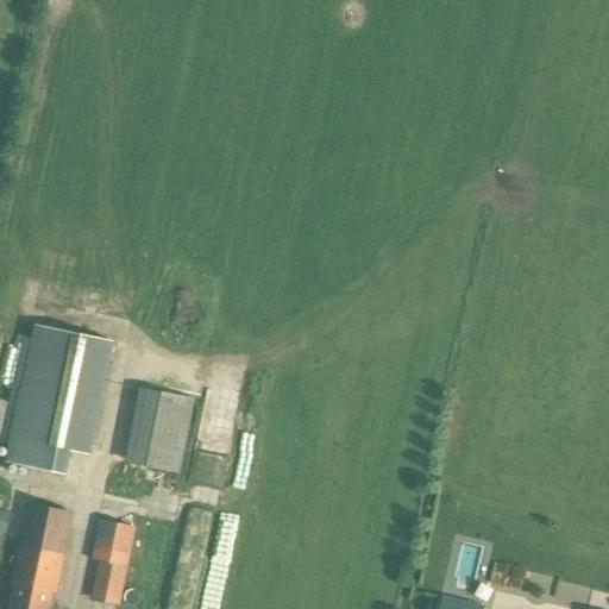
[(90,453),(113,341),(35,325),(6,462),(64,473),(69,449),(90,453)]
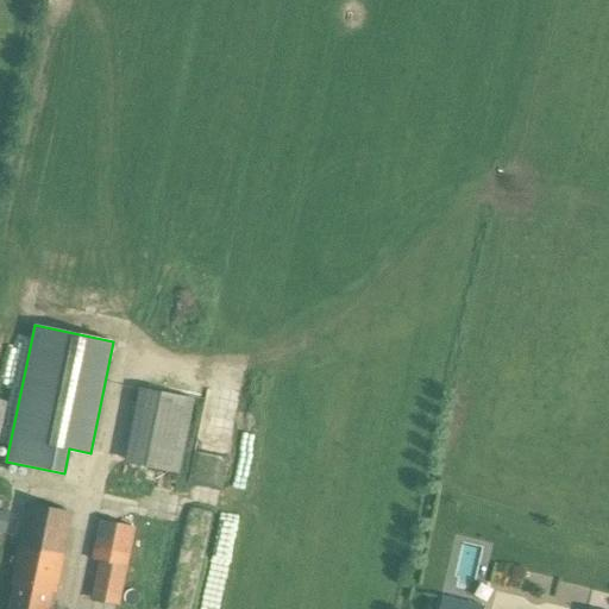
[(194,399),(140,388),(124,462),(179,473),(194,399)]
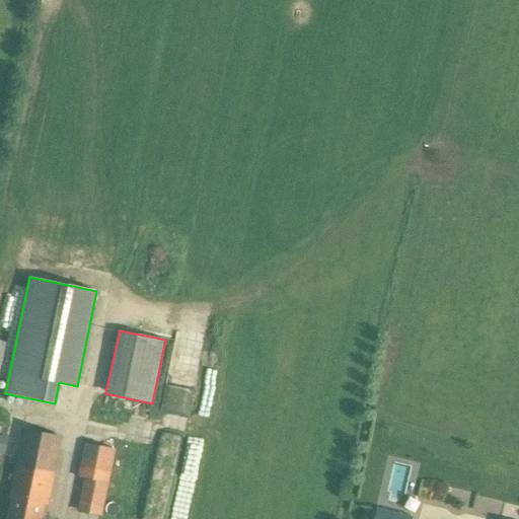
[(47,506),(61,438),(25,431),(7,518),(41,518),(44,505),(47,506)]
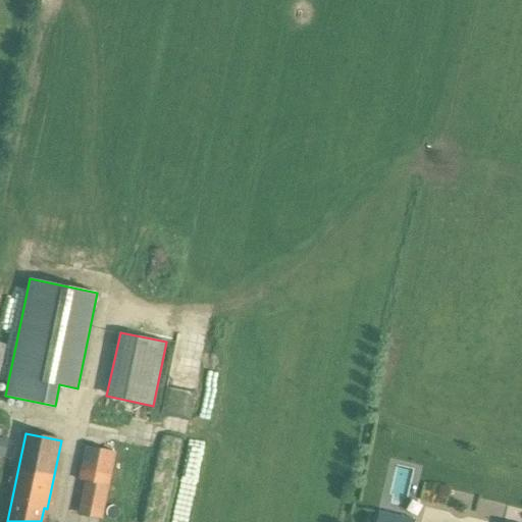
[(102,518),(115,454),(86,448),(73,512),(102,518)]
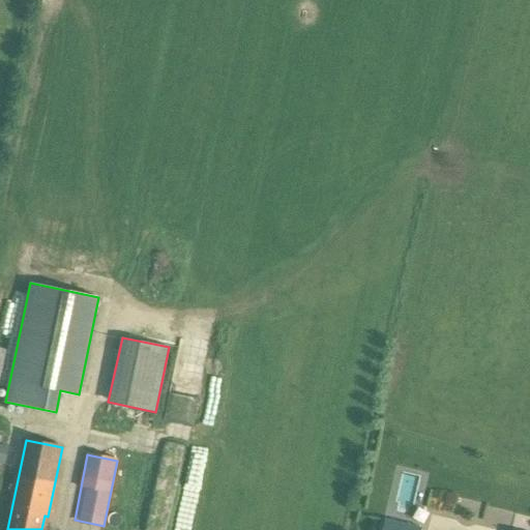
[(420,529),(421,528),(372,516),(367,529),(420,529)]
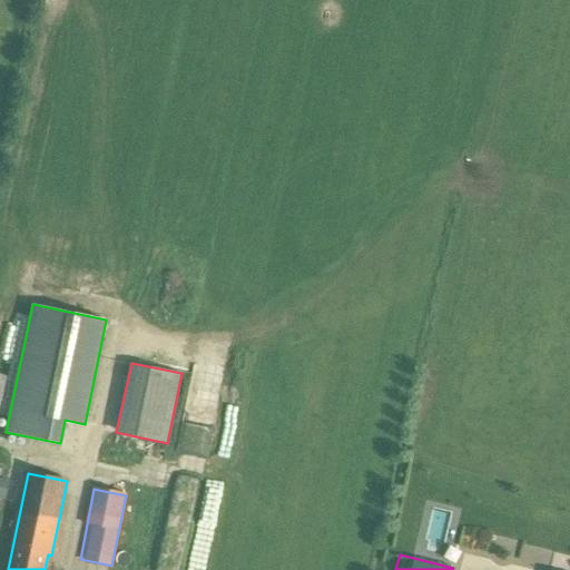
[(569,569),(569,559),(552,556),(549,569),(569,569)]
